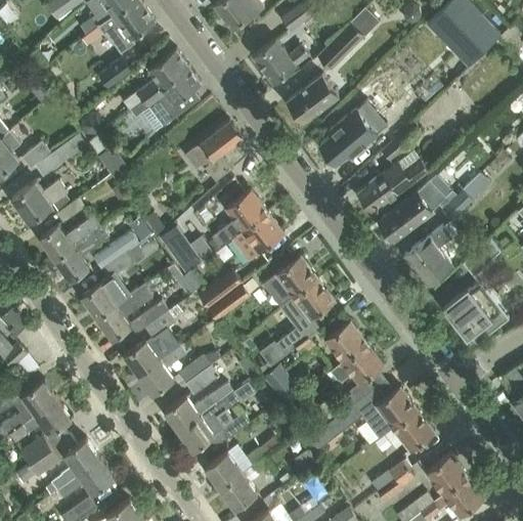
[(51,0),(46,3),(57,19),(81,2),(83,0),(51,0)]
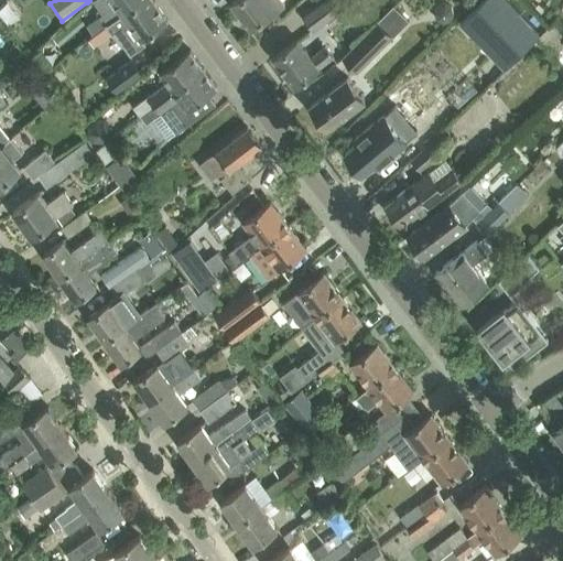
[(94,0),(91,2),(101,15),(98,19),(105,28),(143,0),(94,0)]
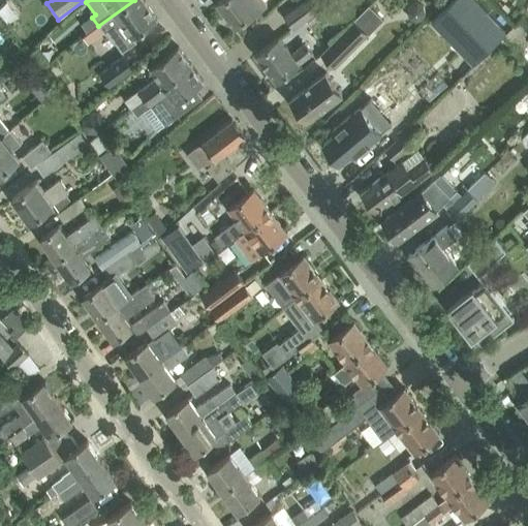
[(142,0),(134,0),(98,26),(103,34),(106,32),(121,54),(136,43),(132,38),(156,21),(142,0)]
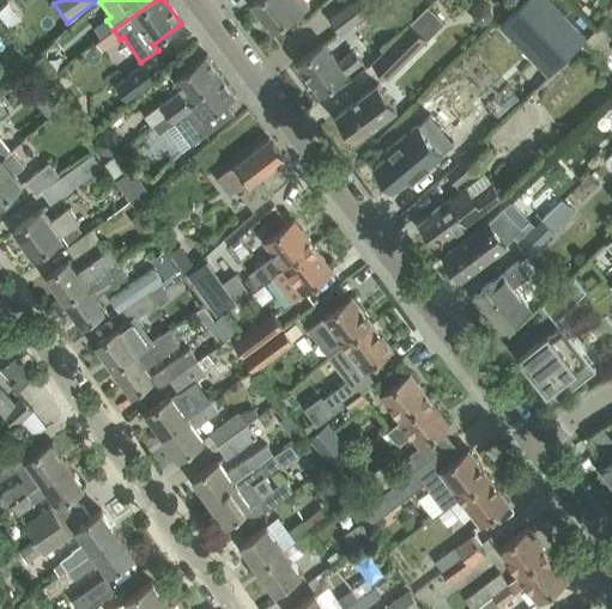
[(304,0),(258,0),(250,5),(272,32),(309,5),(304,0)]
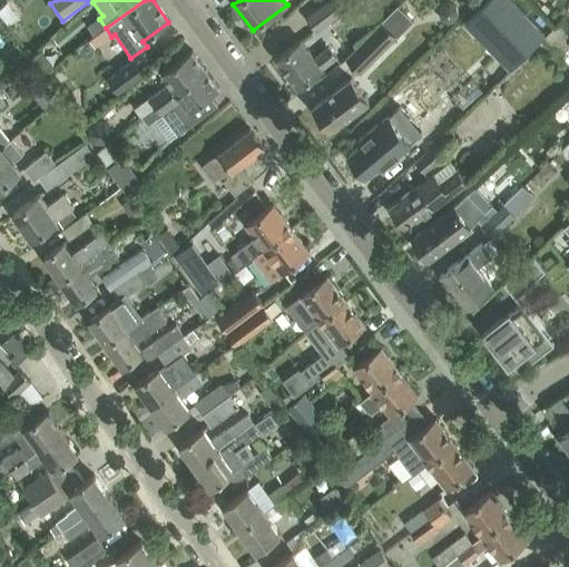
[(355,0),(331,0),(305,19),(316,35),(357,3),(355,0)]
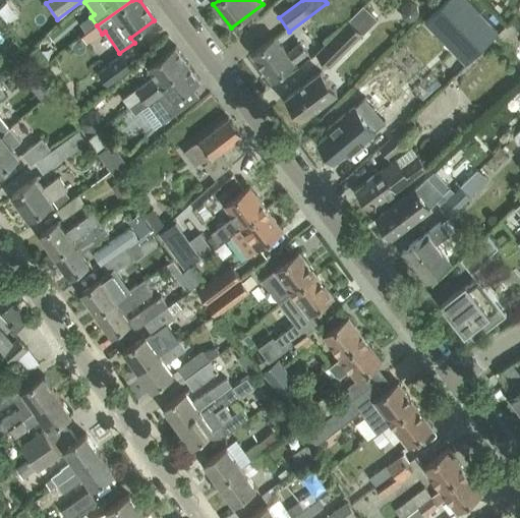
[(464,0),(448,0),(424,22),(465,65),(498,34),(464,0)]
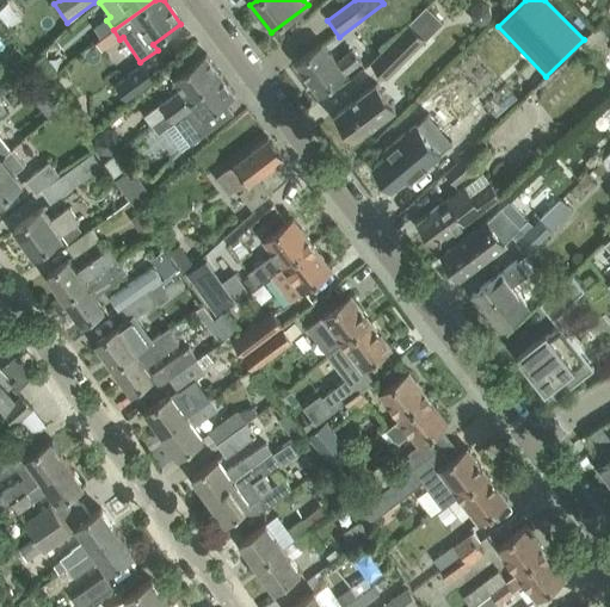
[(470,13),(470,17),(472,22),(474,25),(478,26),(482,28),(486,25),(490,23),(491,18),(491,14),(488,11),(485,7),(481,6),(476,7),(473,10),(470,13)]
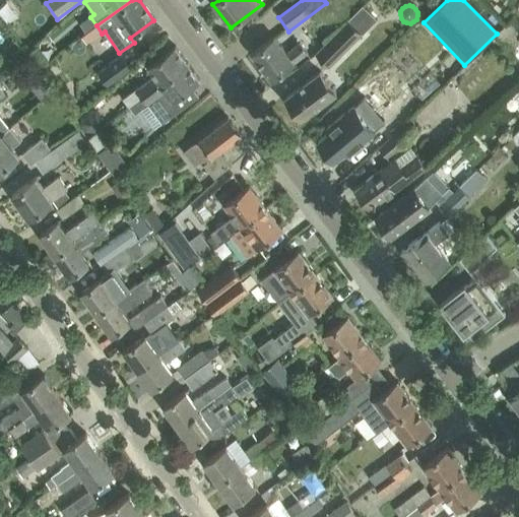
[(358,14),(316,55),(329,68),(369,26),(375,19),(363,8),(358,14)]
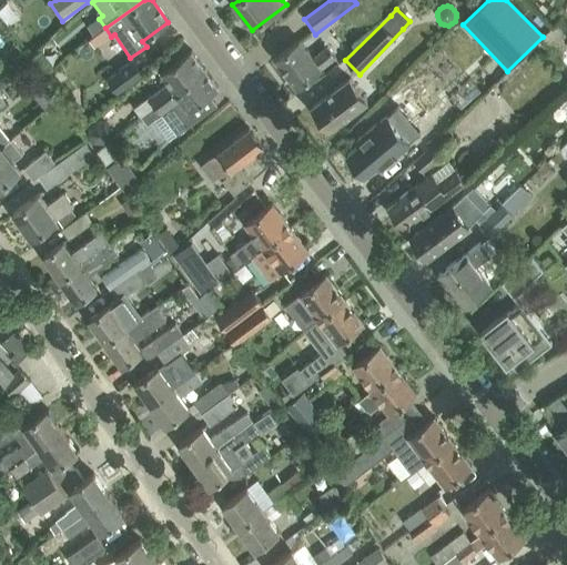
[(299,42),(274,60),(296,89),(320,70),(320,69),(333,59),(326,50),(313,60),(299,42)]
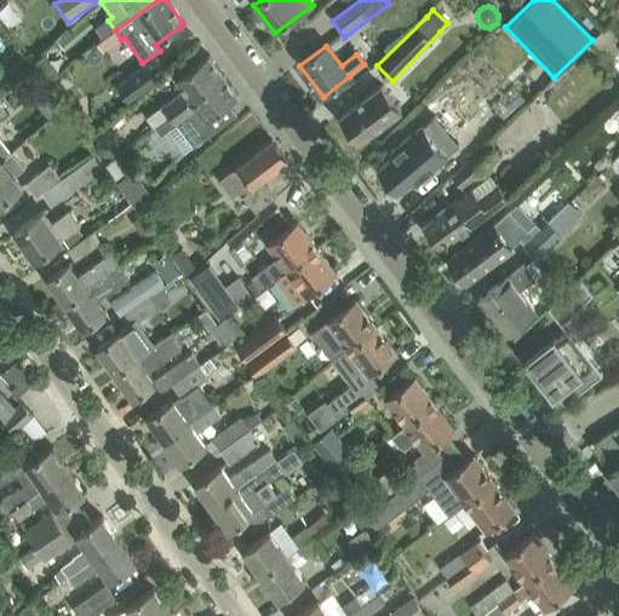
[(223,76),(208,57),(175,82),(182,92),(145,120),(154,130),(168,117),(223,76)]
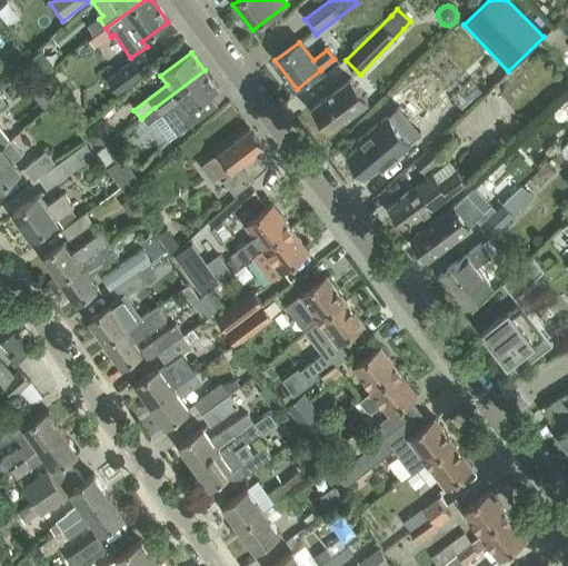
[(106,80),(116,95),(143,76),(133,61),(106,80)]
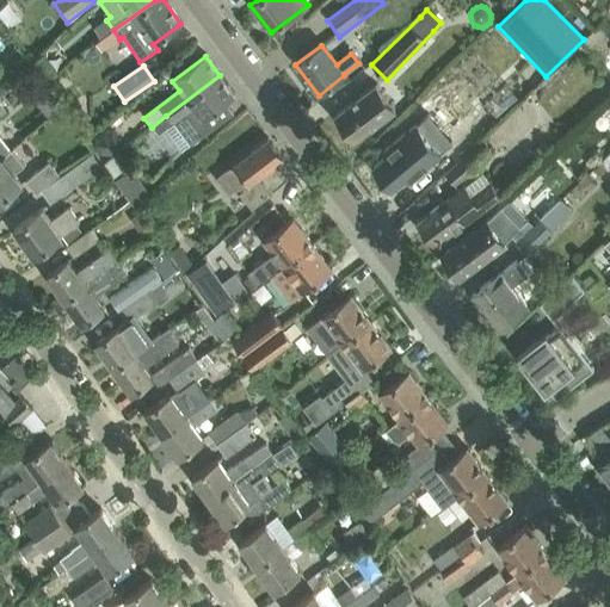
[(234,115),(225,103),(234,95),(220,75),(166,116),(173,125),(174,124),(190,146),(211,130),(234,115)]
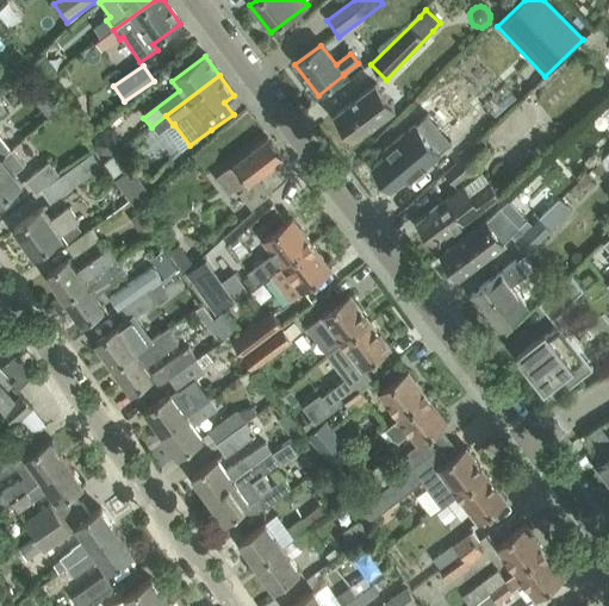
[(166,80),(150,92),(157,101),(173,91),(166,80)]
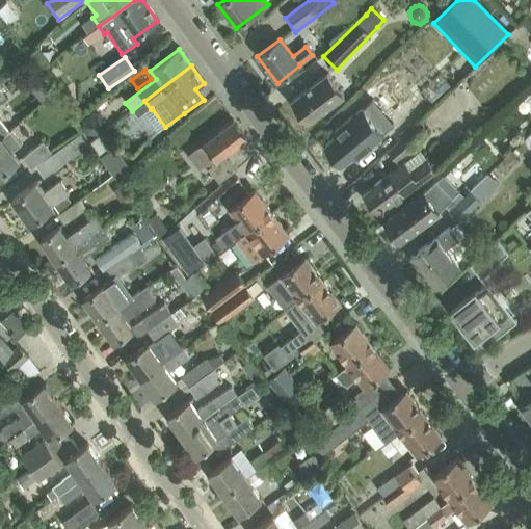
[(326,75),(291,101),(308,124),(343,97),(326,75)]
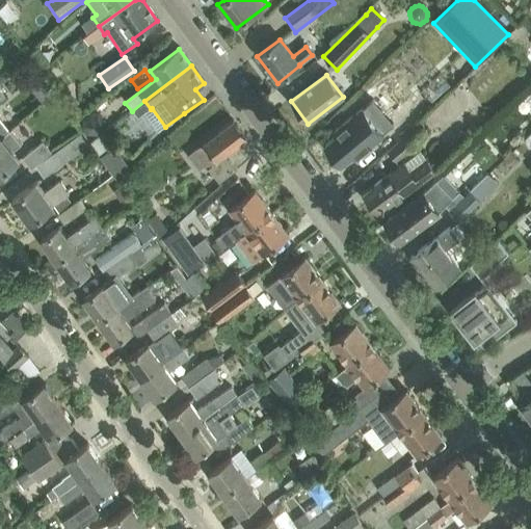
[(371,104),(334,134),(337,137),(325,147),(340,164),(351,155),(354,158),(391,128),(371,104)]
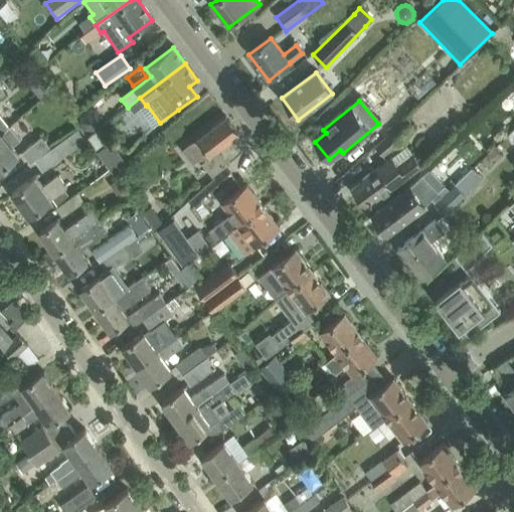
[(0,136),(8,128),(0,118),(0,136)]
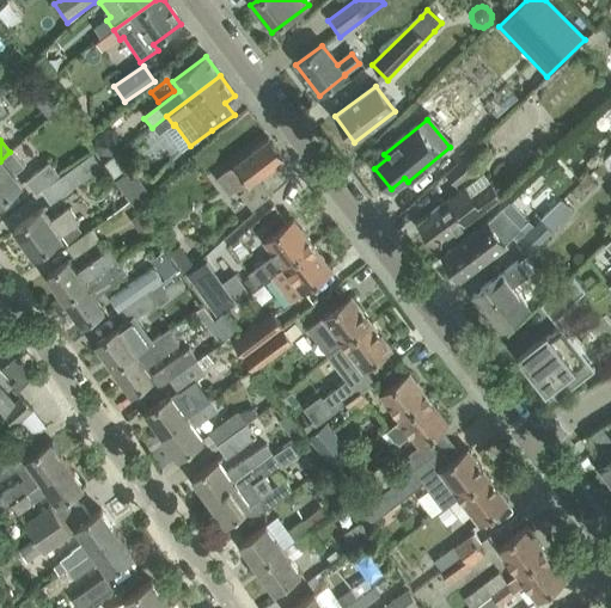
[(260,179),(283,161),(268,140),(215,179),(227,196),(236,190),(251,212),(272,196),(260,179)]
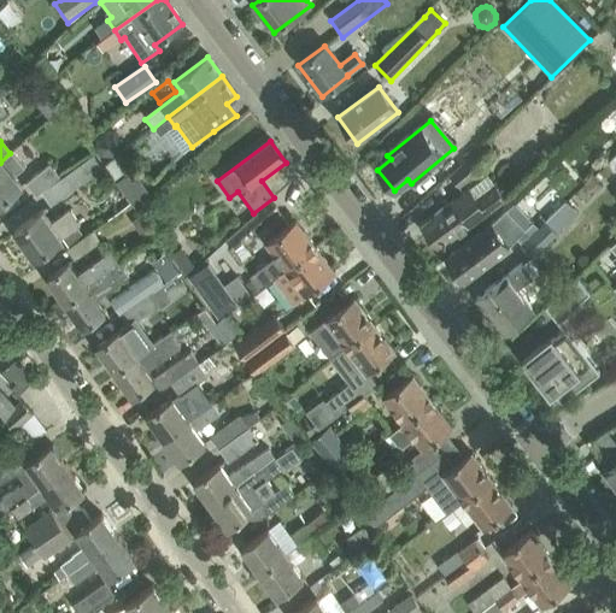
[(488,143),(451,177),(461,189),(499,155),(488,143)]
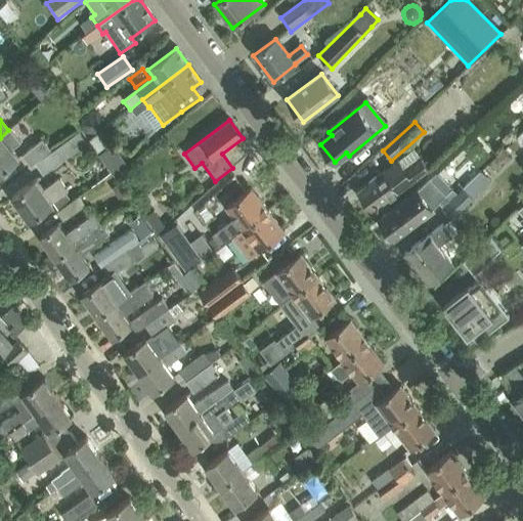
[(8,130),(0,138),(0,172),(17,159),(10,150),(19,141),(9,129),(8,130)]
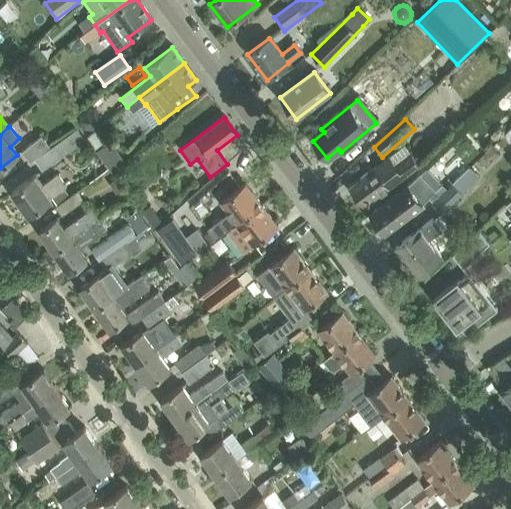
[(76,129),(56,145),(64,156),(85,141),(76,129)]
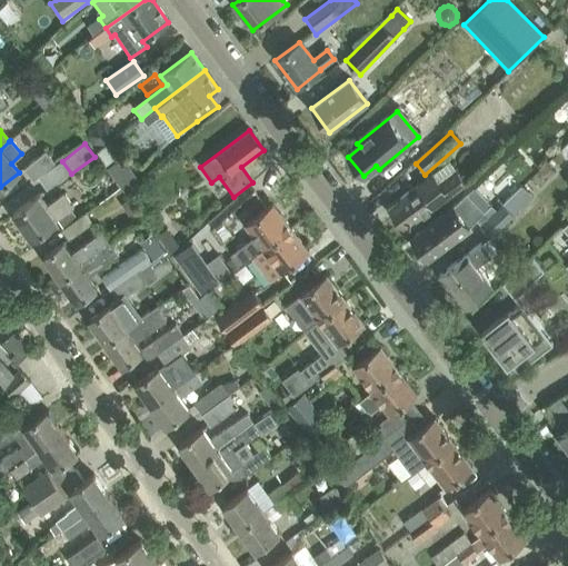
[(46,152),(23,170),(32,181),(55,164),(46,152)]
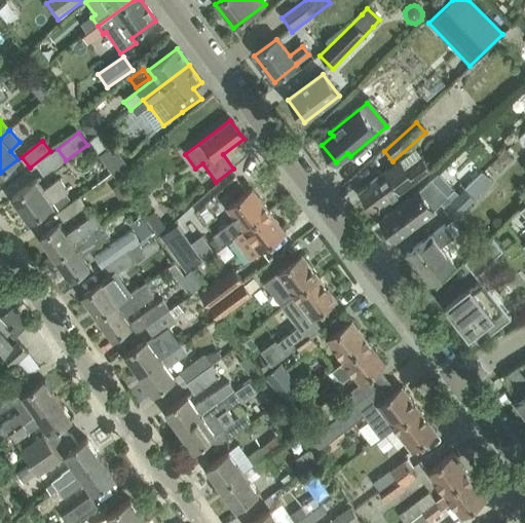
[(113,146),(99,157),(115,179),(129,167),(113,146)]
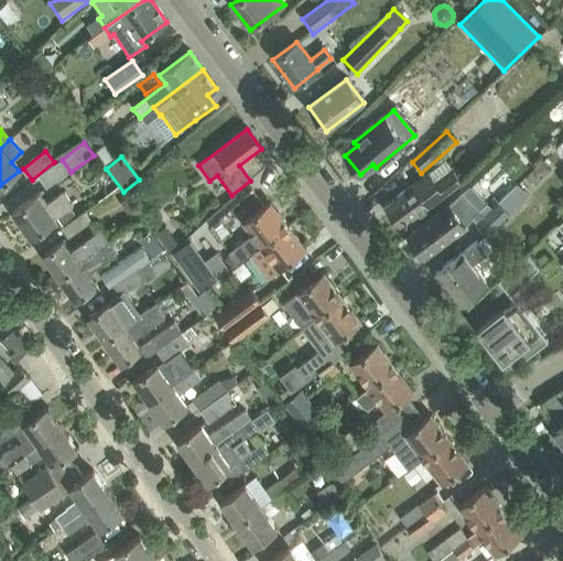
[(45,190),(71,172),(62,160),(38,177),(45,190)]
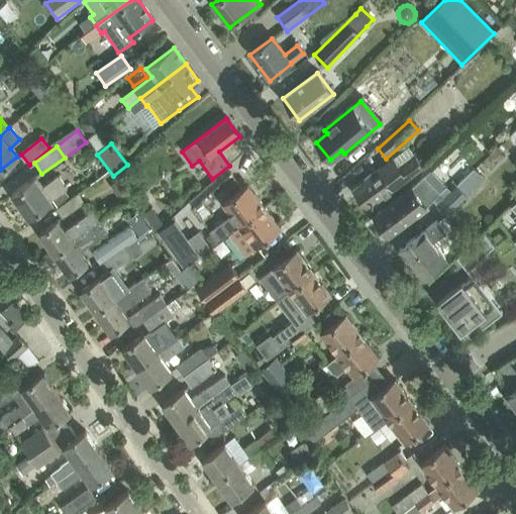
[(397,157),(389,163),(363,182),(364,183),(353,190),(367,208),(376,201),(377,203),(410,178),(426,166),(416,152),(401,163),(397,157)]
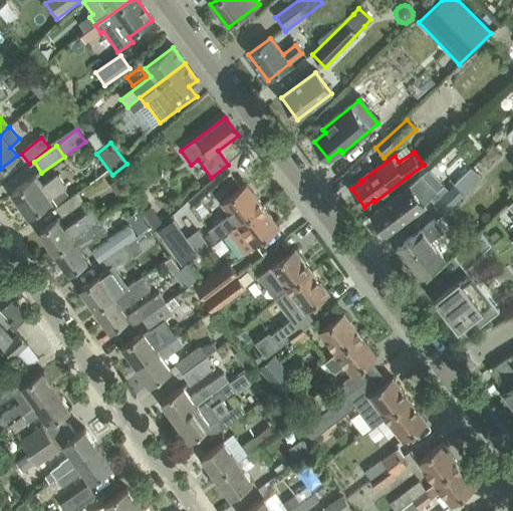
[(430,171),(420,178),(413,184),(413,185),(398,196),(370,216),(386,235),(412,216),(411,215),(426,204),(443,186),(430,171)]
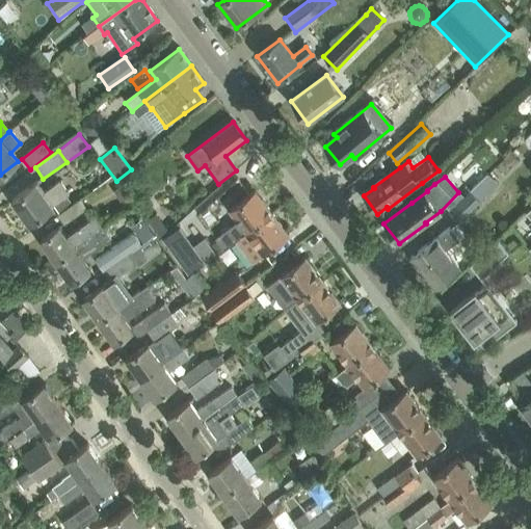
[(59,182),(43,193),(35,183),(11,201),(28,223),(52,207),(58,214),(59,215),(73,205),(68,196),(69,195),(59,182)]
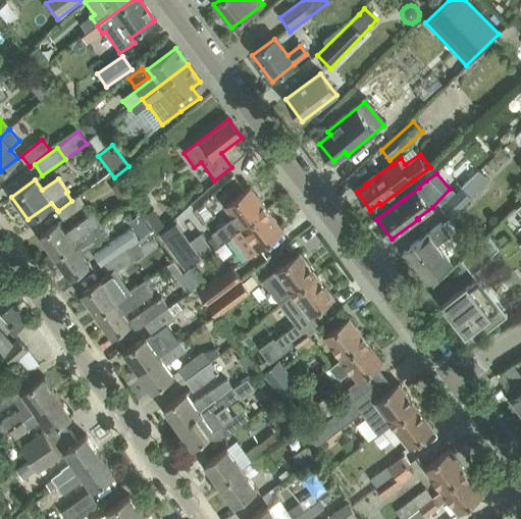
[(213,238),(207,242),(213,251),(219,246),(230,237),(266,210),(250,188),(224,207),(232,217),(227,222),(211,235),(213,238)]
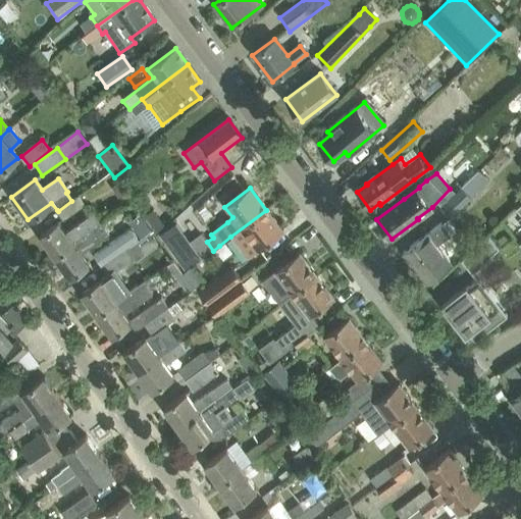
[(470,200),(460,190),(440,209),(451,219),(470,200)]
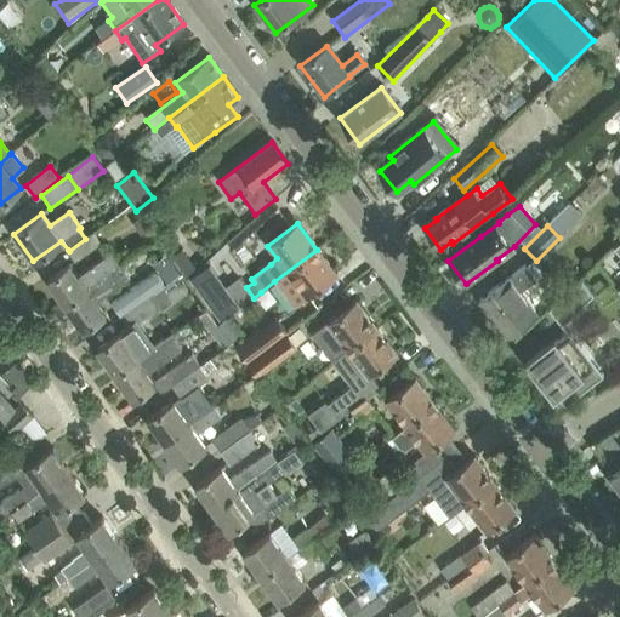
[(94,233),(85,239),(69,251),(68,250),(66,252),(74,263),(102,245),(94,233)]
